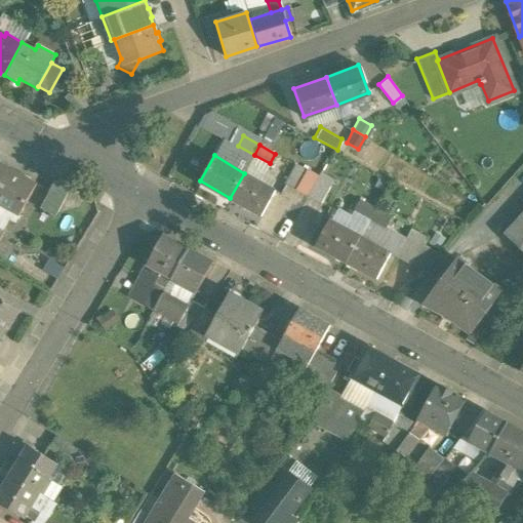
[(0,187),(10,169),(0,163),(0,187)]
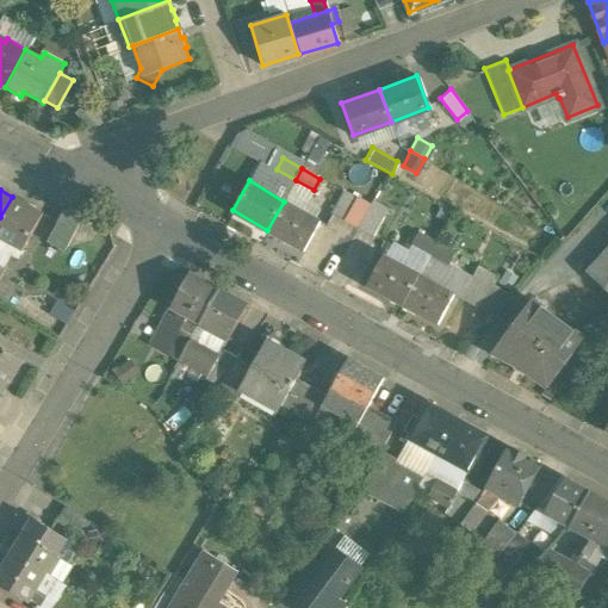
[(42,212),(12,197),(0,217),(0,236),(20,249),(42,212)]
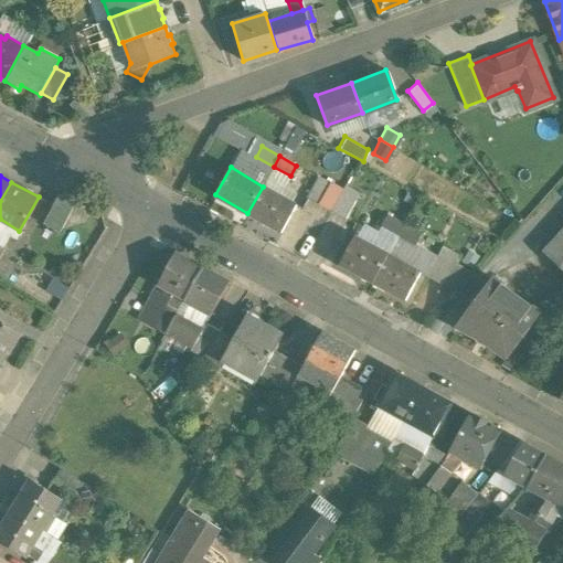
[(358,192),(344,184),(331,209),(344,216),(358,192)]
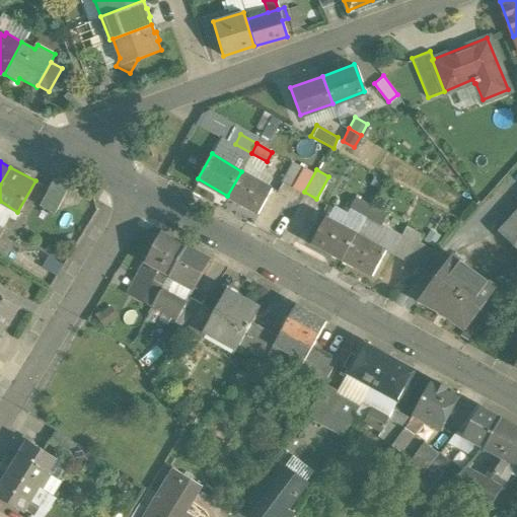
[(271,189),(241,171),(227,196),(256,213),(271,189)]
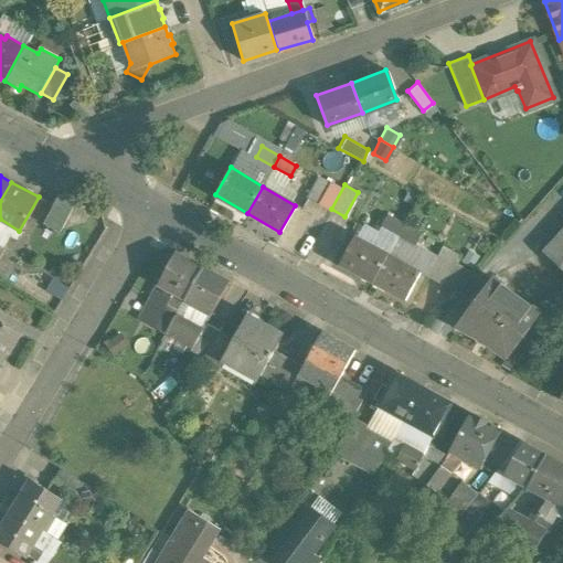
[(41,223),(57,232),(73,203),(56,194),(41,223)]
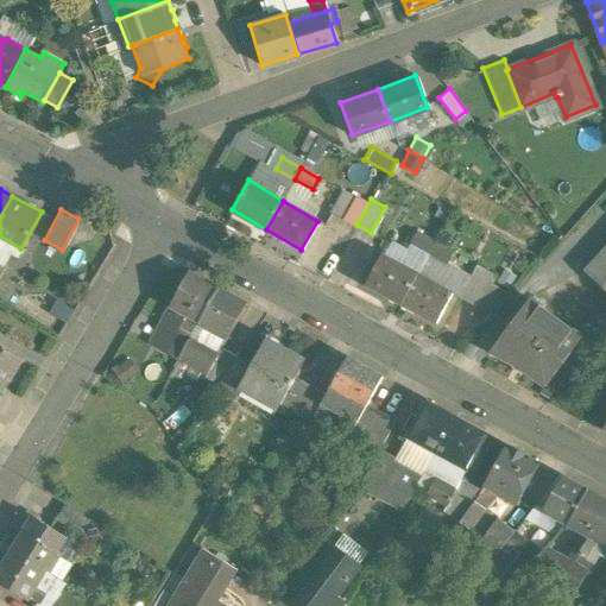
[(434,241),(416,231),(410,242),(428,252),(434,241)]
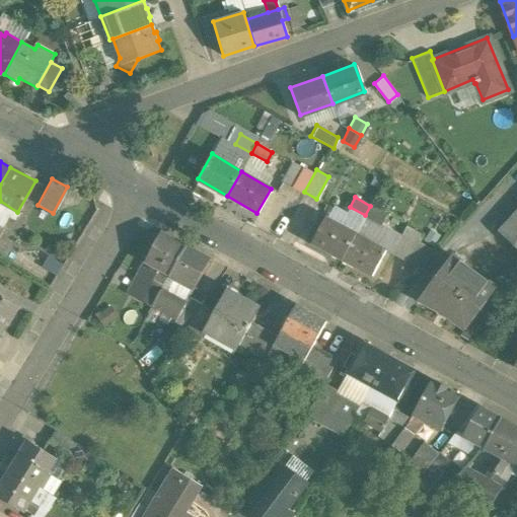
[(385,214),(370,206),(365,215),(380,224),(380,223),(385,214)]
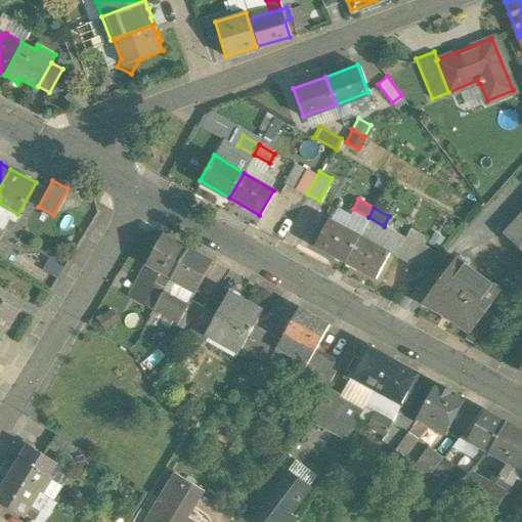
[(521,212),(503,233),(521,250),(521,212)]
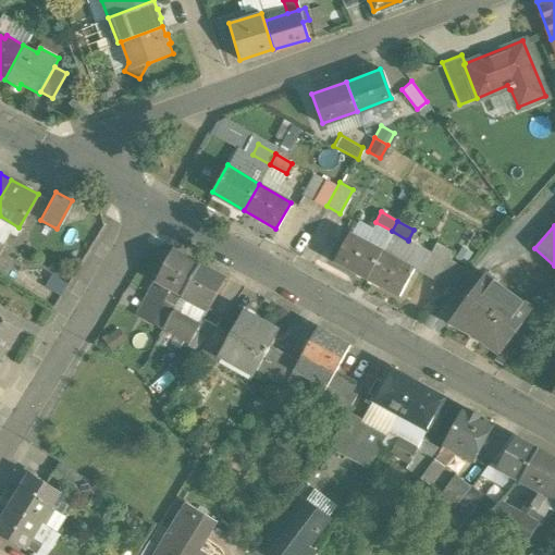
[(408,241),(392,231),(381,250),(412,267),(411,268),(418,271),(428,251),(408,239),(408,241)]
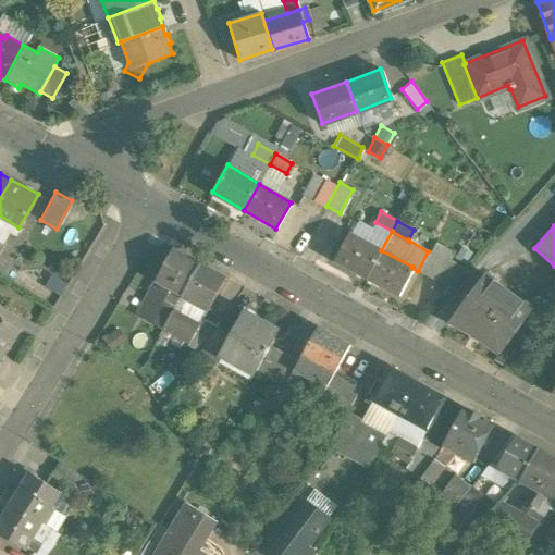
[(349,233),(334,260),(367,278),(381,250),(349,233)]
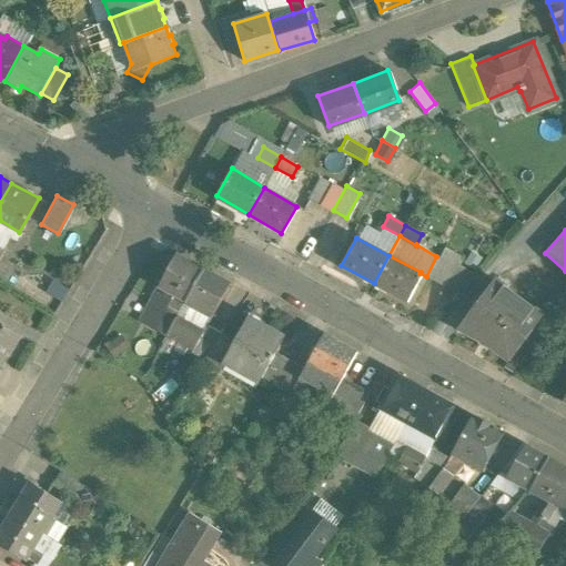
[(460,255),(442,246),(436,256),(426,276),(458,294),(475,274),(455,263),(460,255)]
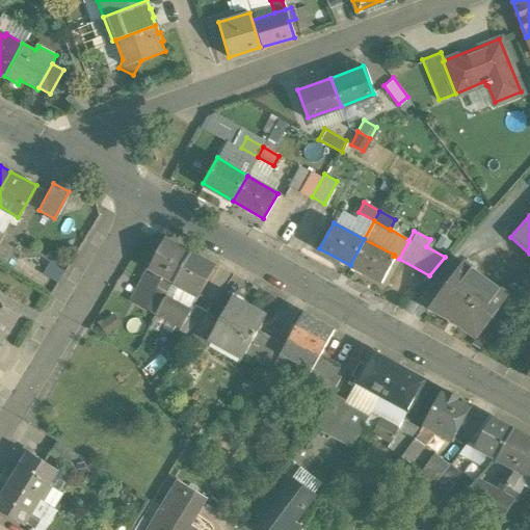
[(190,249),(165,236),(148,267),(163,276),(173,282),(190,249)]
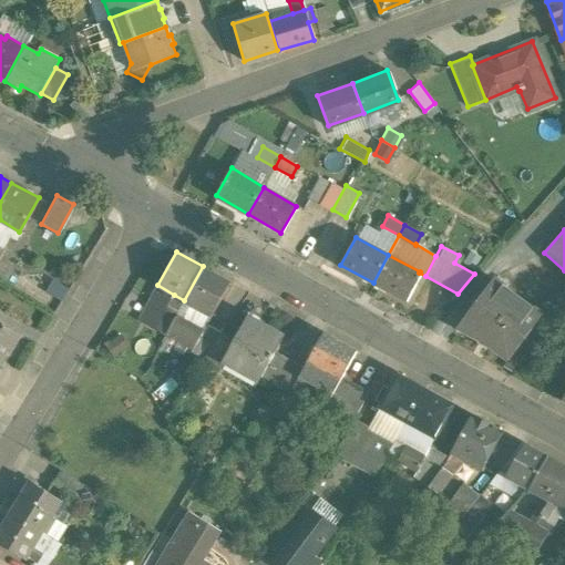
[(420,271),(388,255),(373,283),(404,300),(419,273),(420,271)]
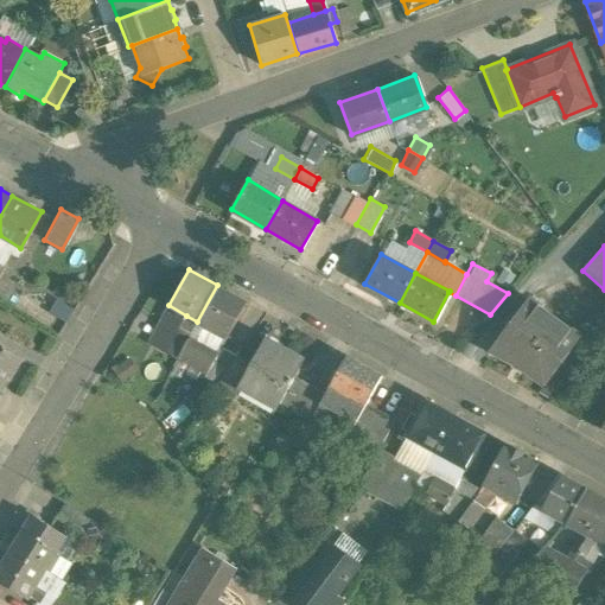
[(217,285),(197,322),(204,326),(225,338),(246,301),(217,285)]
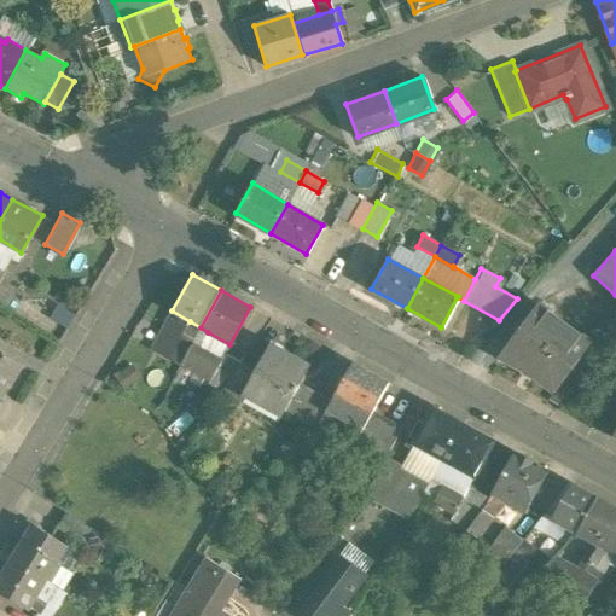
[(590,342),(536,302),(494,358),(521,371),(523,367),(553,390),(590,342)]
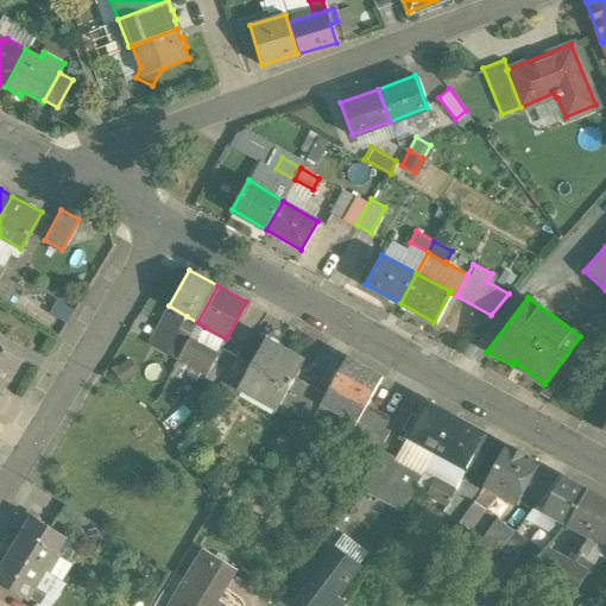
[(605,309),(601,304),(579,328),(598,346),(605,336),(605,309)]
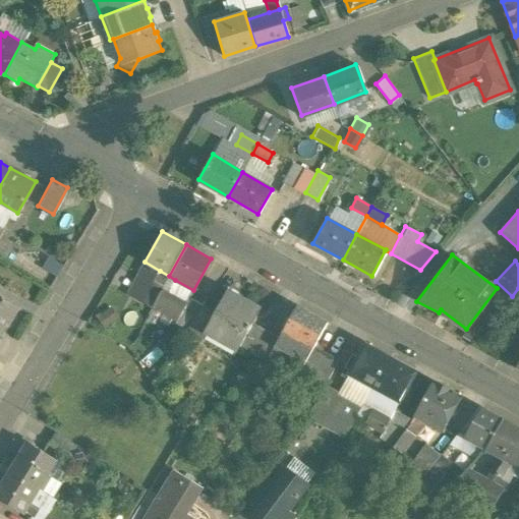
[(169,276),(160,271),(155,279),(164,284),(165,283),(169,276)]
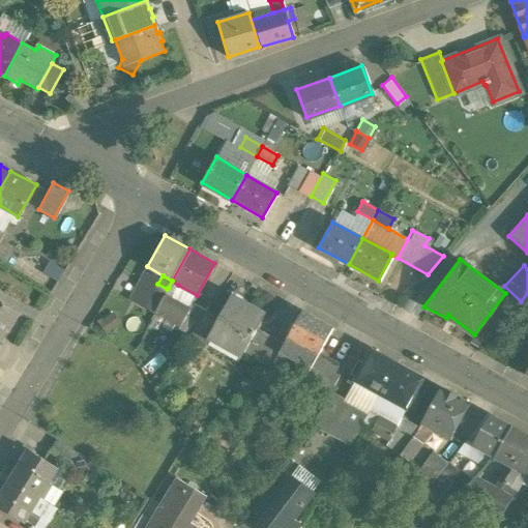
[(178,285),(172,281),(168,288),(174,292),(178,285)]
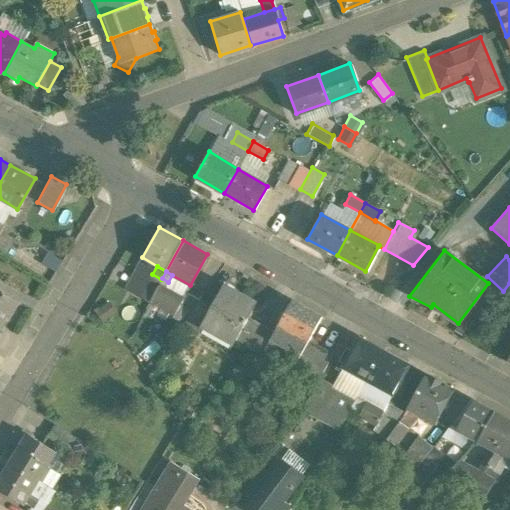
[(211,305),(200,325),(201,325),(204,321),(233,337),(231,341),(232,342),(254,302),(222,285),(211,305)]
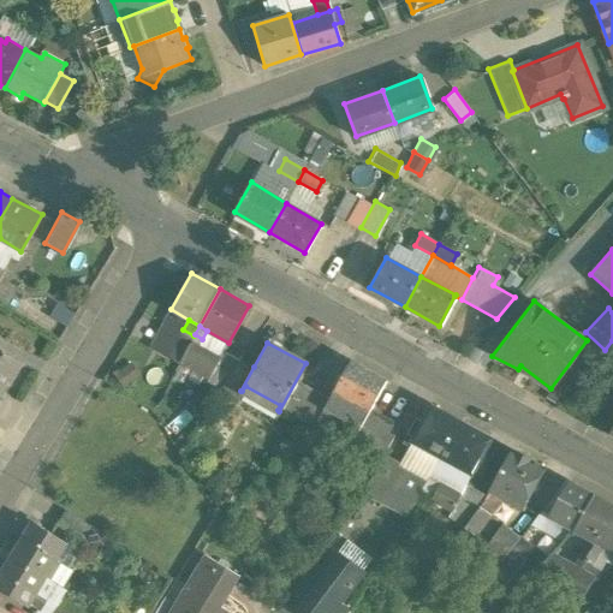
[(21,362),(0,347),(0,388),(4,391),(21,362)]
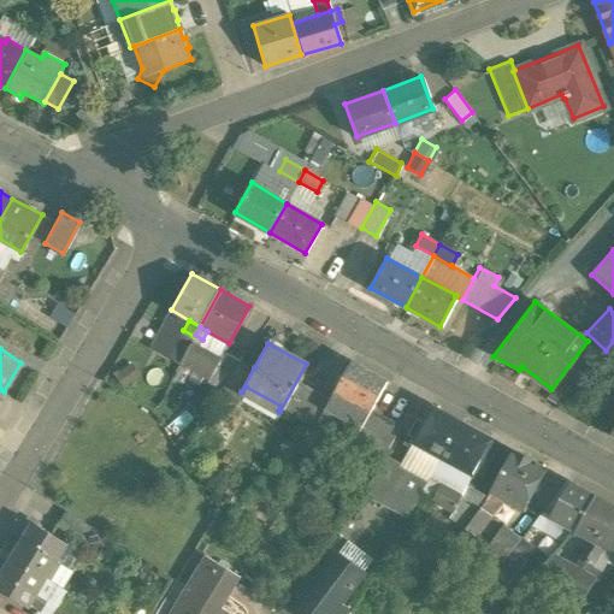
[(217,364),(188,348),(179,362),(208,377),(217,364)]
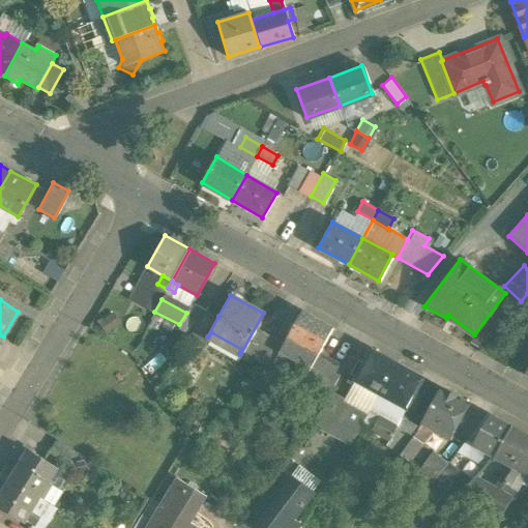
[(205,309),(185,339),(202,348),(208,336),(207,336),(218,316),(205,309)]
